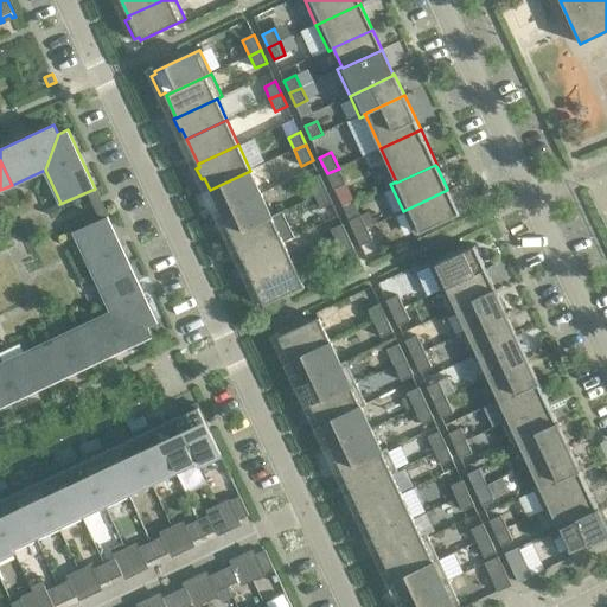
[(346,184),(339,168),(327,173),(334,189),(346,184)]
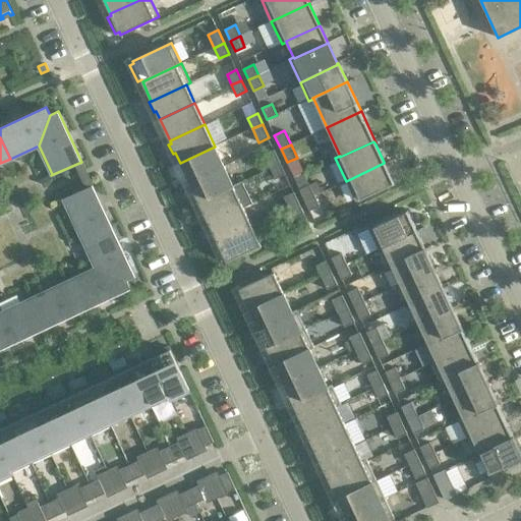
[(224,166),(215,147),(180,163),(189,182),(224,166)]
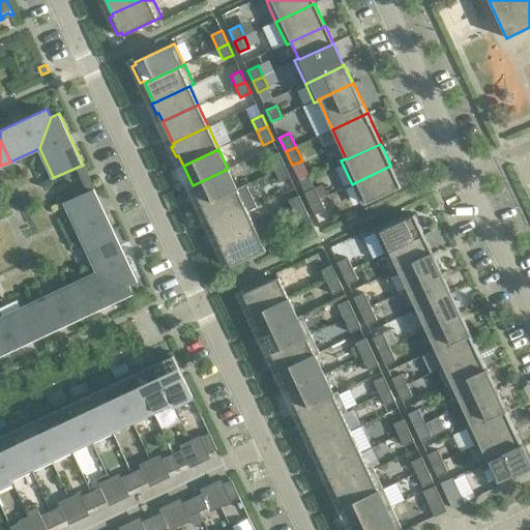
[(269,157),(275,171),(286,167),(278,152),(269,157)]
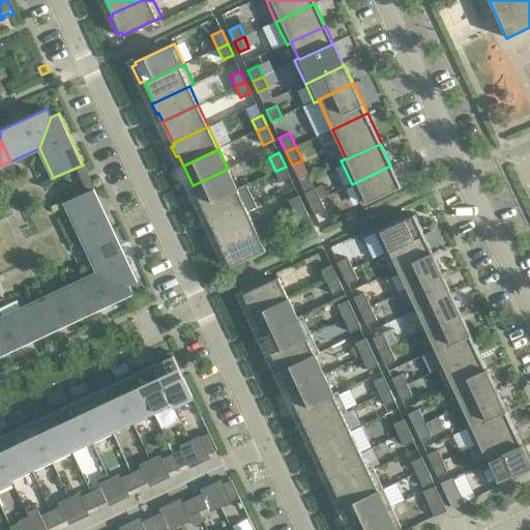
[(391,164),(390,165),(390,166),(352,184),(362,205),(402,186),(391,164)]
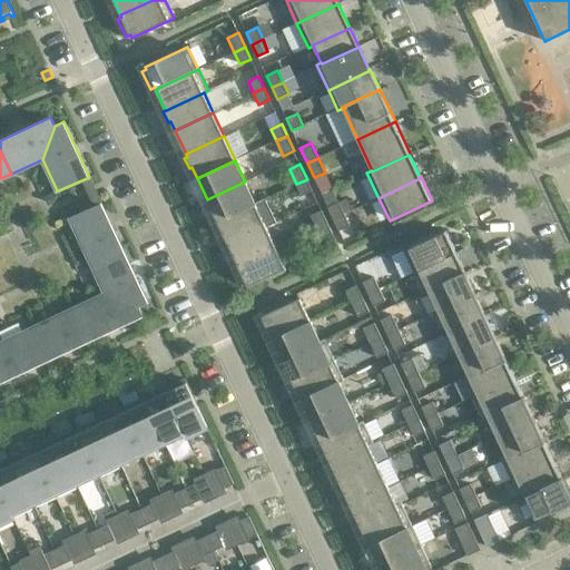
[(313,190),(307,179),(296,184),(302,196),(313,190)]
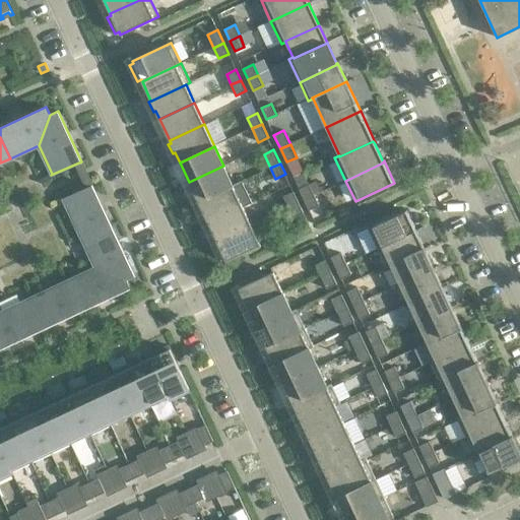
[(233,185),(223,166),(189,182),(198,201),(233,185)]
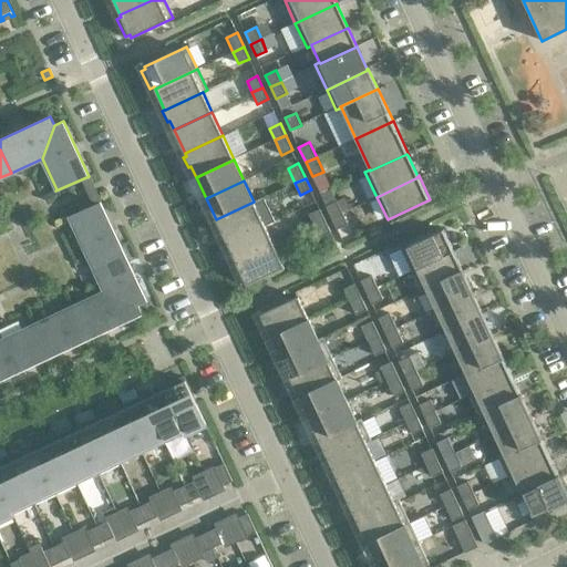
[(122,246),(101,202),(68,217),(69,218),(70,217),(91,260),(122,246)]
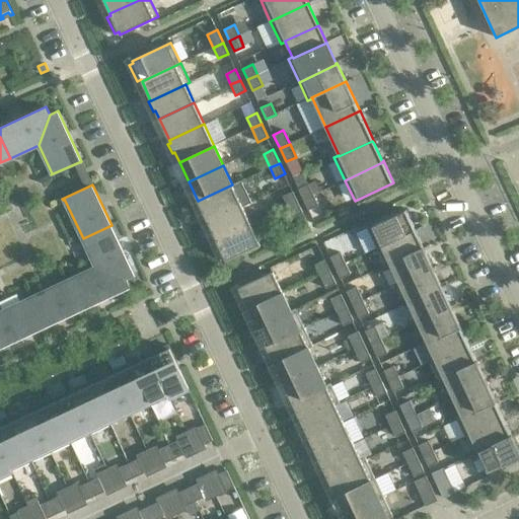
[(242,207),(232,184),(198,201),(199,204),(196,205),(201,215),(204,213),(208,223),(242,207)]
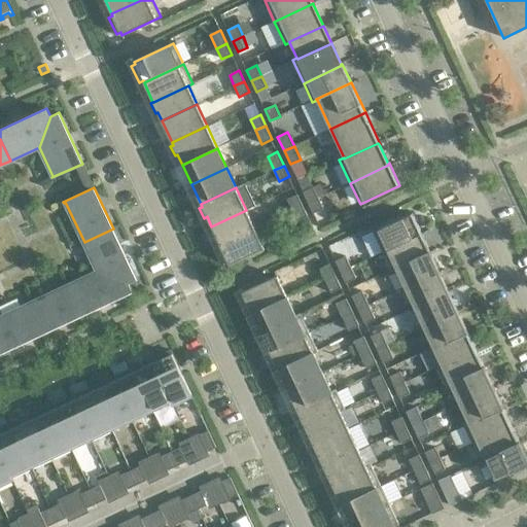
[(303,191),(308,203),(318,198),(313,187),(303,191)]
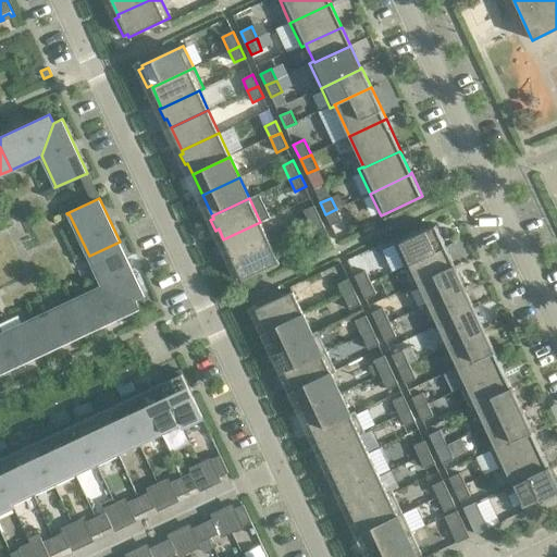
[(304,210),(309,222),(320,217),(314,206),(304,210)]
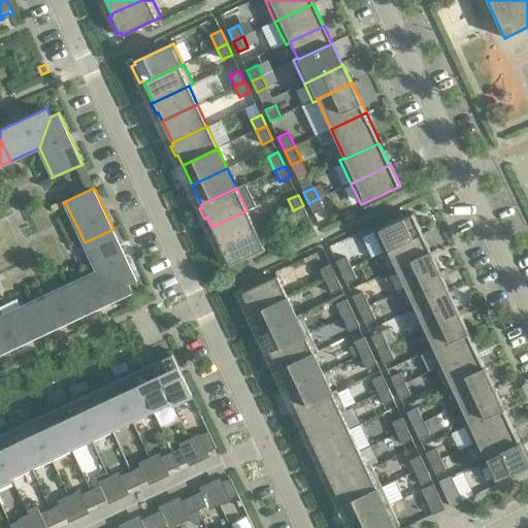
[(324,209),(319,198),(308,203),(314,213),(324,209)]
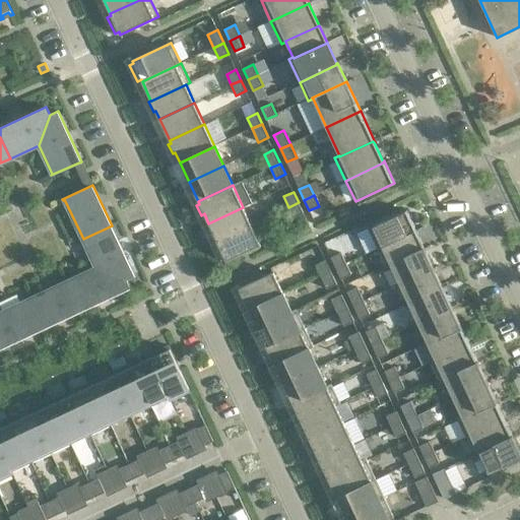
[(304,213),(299,202),(288,207),(294,218),(304,213)]
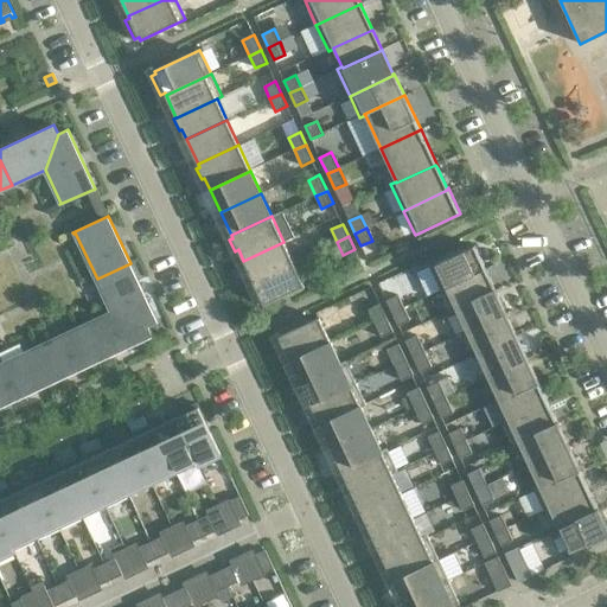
[(293,262),(283,242),(243,261),(253,281),(293,262)]
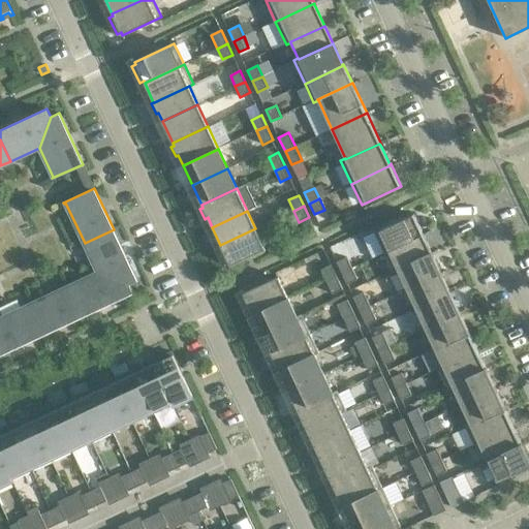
[(374,232),(384,253),(423,236),(423,237),(425,236),(413,214),(374,232)]
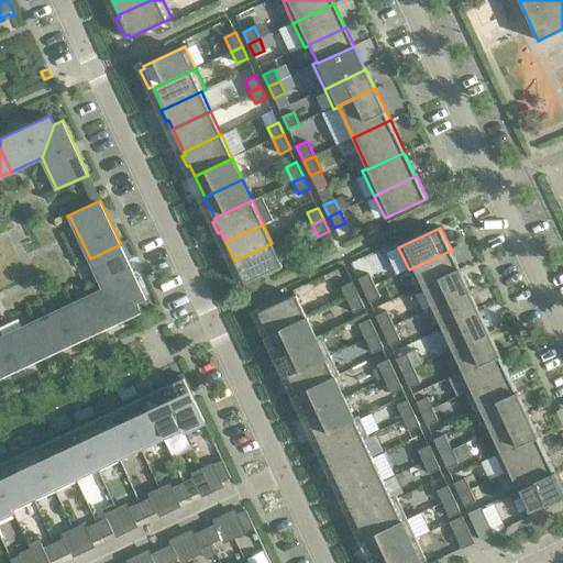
[(283,266),(272,243),(234,261),(235,263),(231,265),(240,283),(244,280),(245,284),(283,266)]
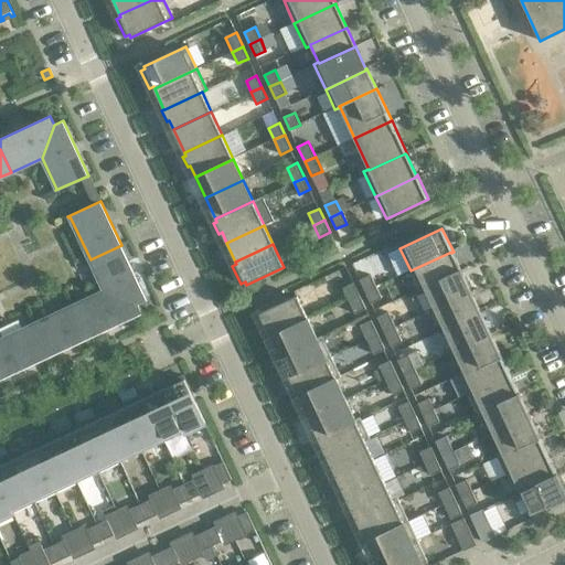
[(146,299),(121,245),(91,259),(105,291),(138,302),(146,299)]
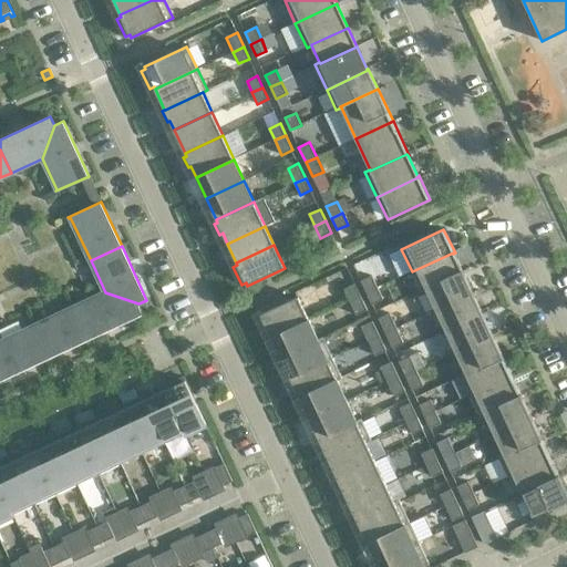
[(453,253),(412,271),(421,292),(426,290),(425,288),(462,271),(453,254),(453,253)]
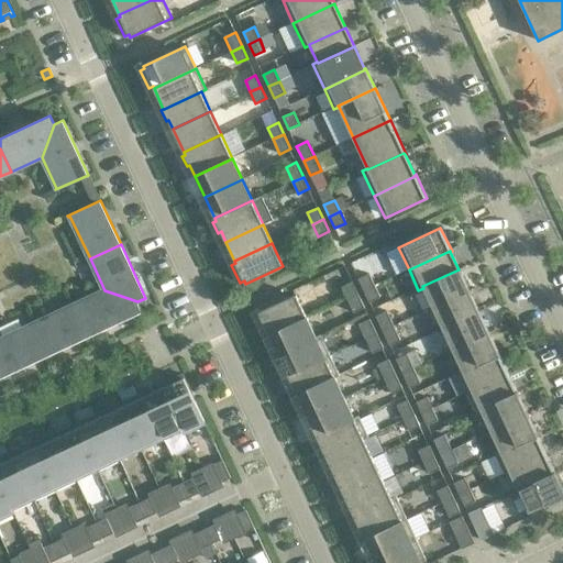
[(468,290),(459,269),(422,286),(423,288),(432,308),(468,290)]
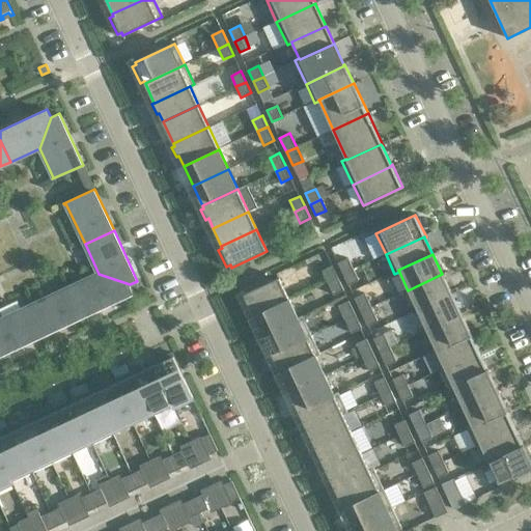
[(338,262),(343,274),(354,269),(348,258),(338,262)]
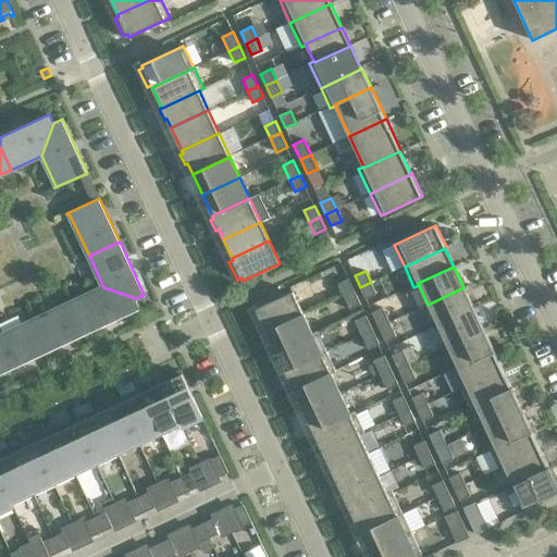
[(337,283),(344,295),(354,291),(348,279),(337,283)]
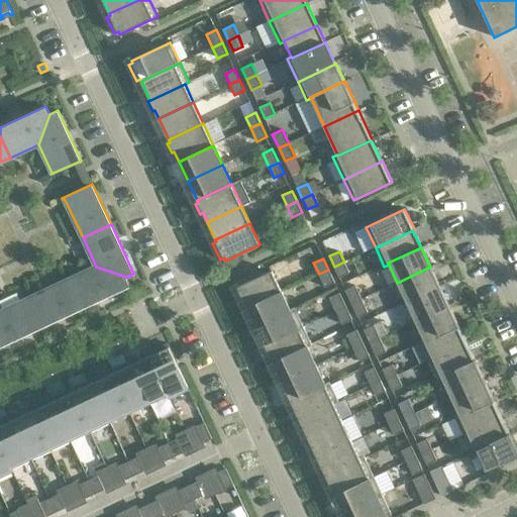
[(349,273),(344,262),(334,267),(339,278),(349,273)]
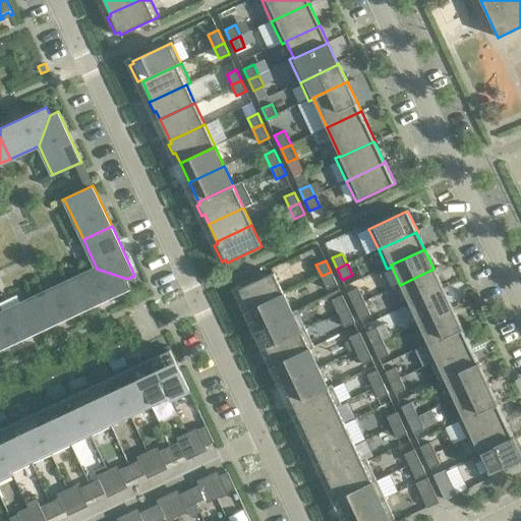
[(127,279),(97,269),(67,282),(81,310),(130,287),(127,279)]
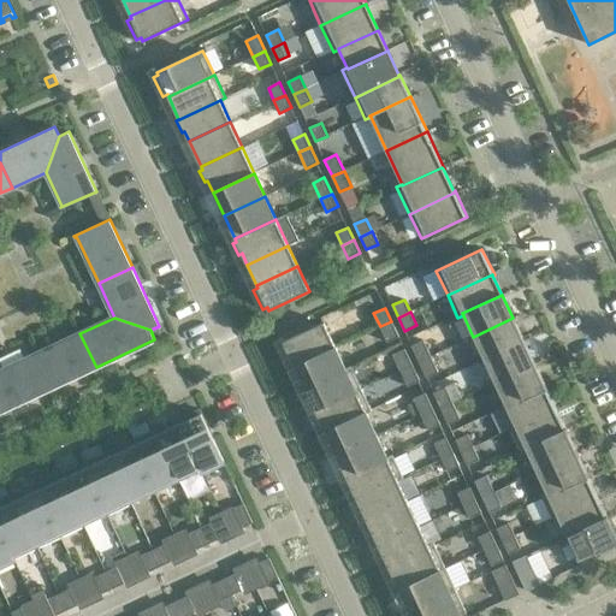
[(523,342),(513,318),(473,337),(484,360),(523,342)]
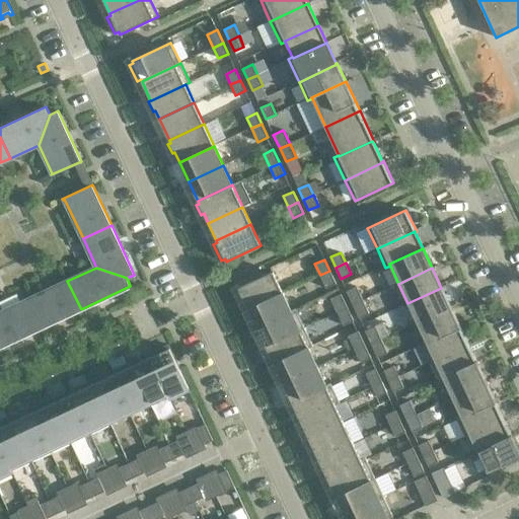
[(337,284),(329,271),(320,275),(326,289),(337,284)]
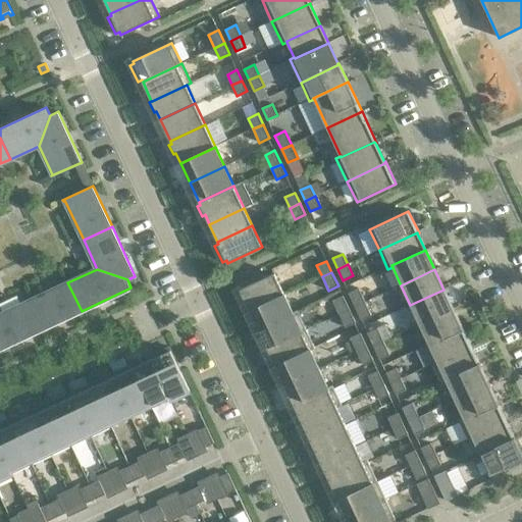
[(249,309),(250,311),(284,295),(274,273),(240,290),(241,292),(237,294),(245,310),(249,309)]
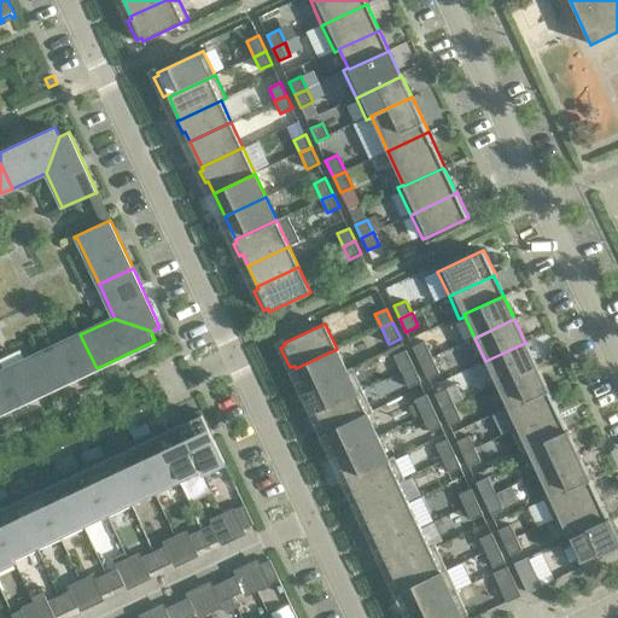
[(97,368),(80,334),(33,356),(50,390),(97,368)]
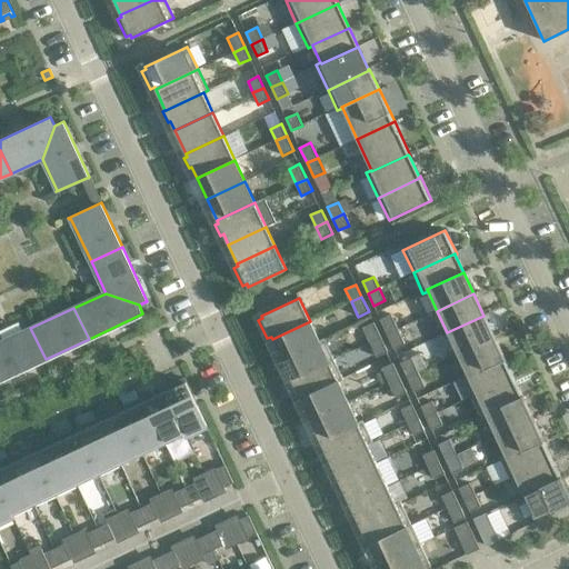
[(380,319),(387,335),(398,329),(391,315),(380,319)]
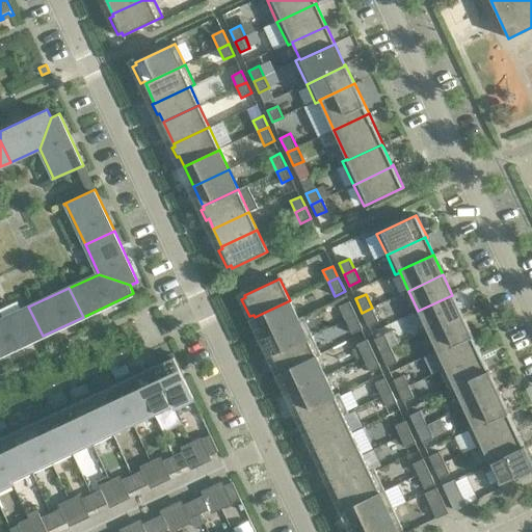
[(461,314),(452,295),(418,311),(427,330),(461,315),(461,314)]
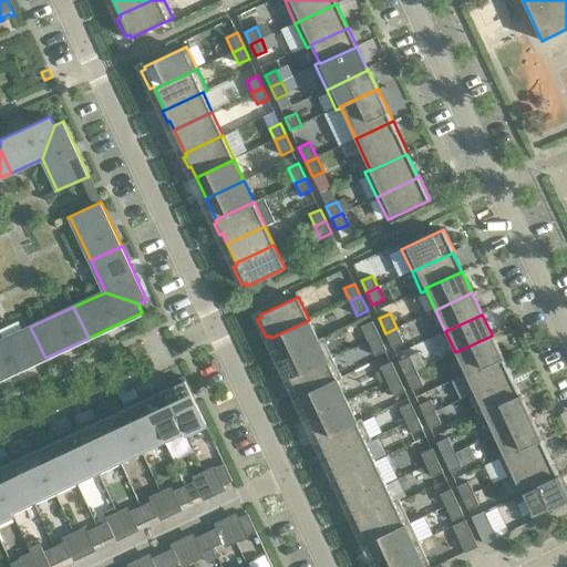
[(318,340),(309,320),(271,338),(281,359),(319,341),(318,340)]
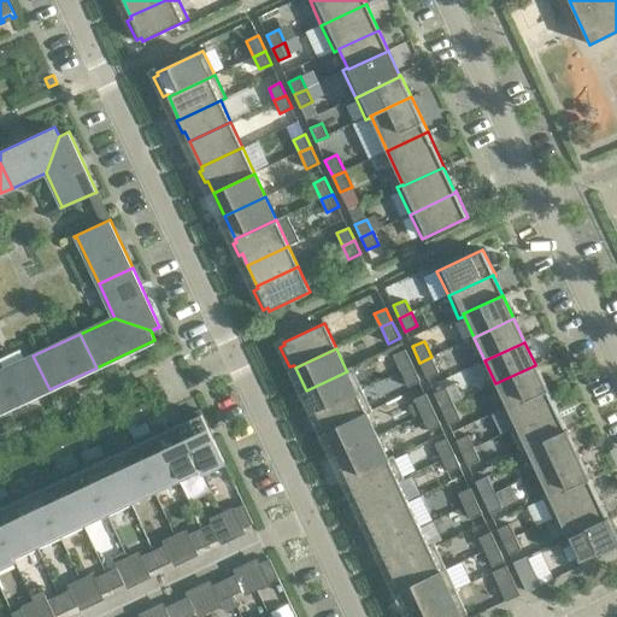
[(393,354),(401,371),(413,365),(405,350),(393,354)]
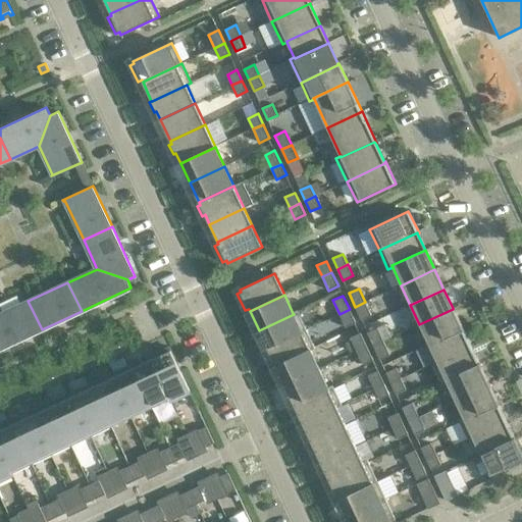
[(42,329),(28,301),(0,314),(0,345),(1,349),(42,329)]
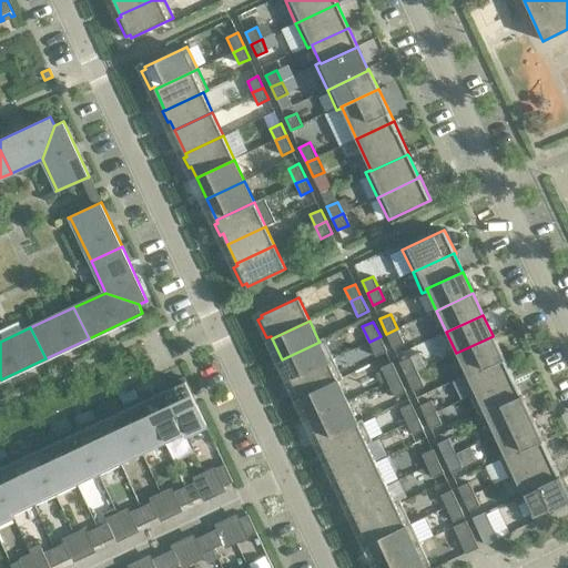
[(404,343),(397,328),(386,334),(393,348),(404,343)]
